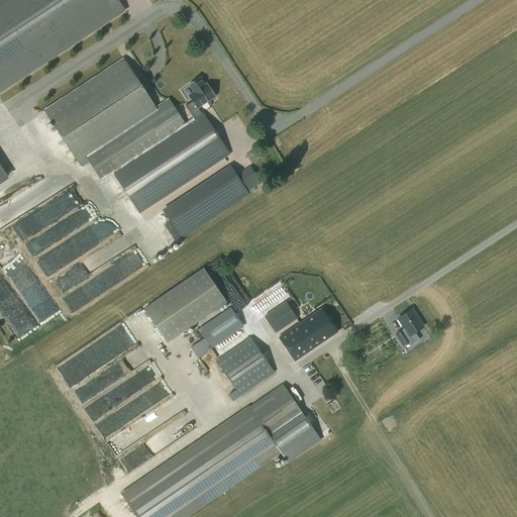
[(0,0),(0,90),(124,9),(118,0),(0,0)]
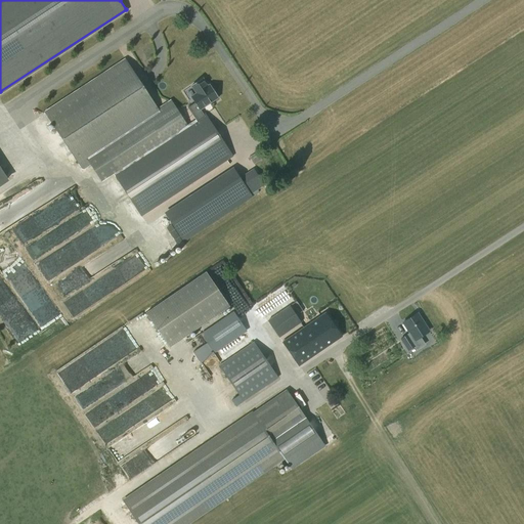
[(206,114),(204,115),(197,119),(187,125),(177,111),(176,110),(174,108),(172,107),(171,106),(170,106),(168,106),(166,106),(164,106),(162,106),(161,107),(159,108),(158,108),(126,59),(46,113),(79,164),(87,159),(102,182),(114,174),(141,216),(233,157),(206,114)]
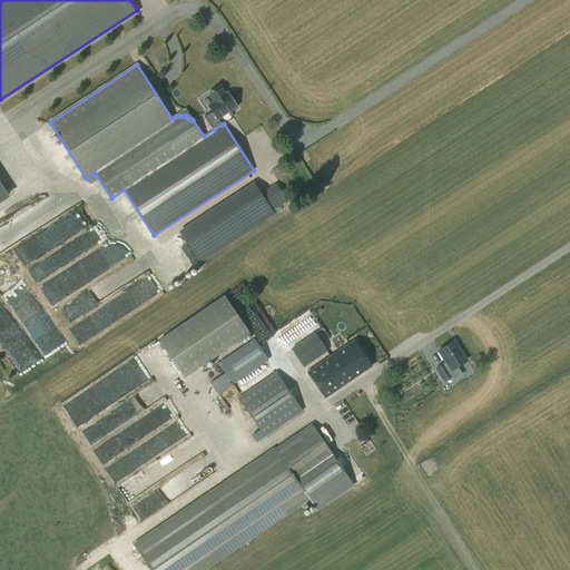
[(214,129),(222,125),(217,117),(227,111),(228,112),(238,106),(228,91),(227,92),(222,85),(208,94),(215,102),(209,107),(213,111),(205,117),(214,129)]
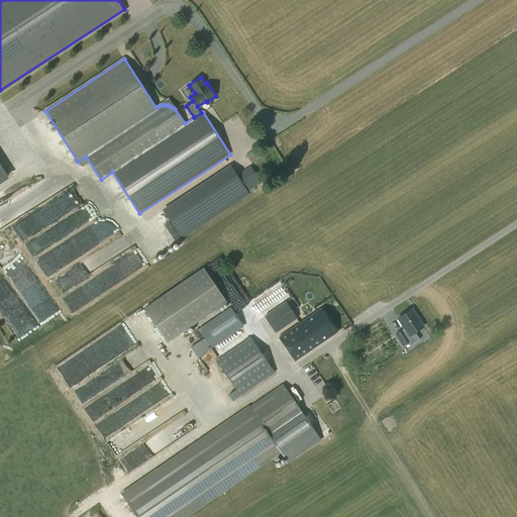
[(246,156),(250,162),(259,157),(254,150),(246,156)]
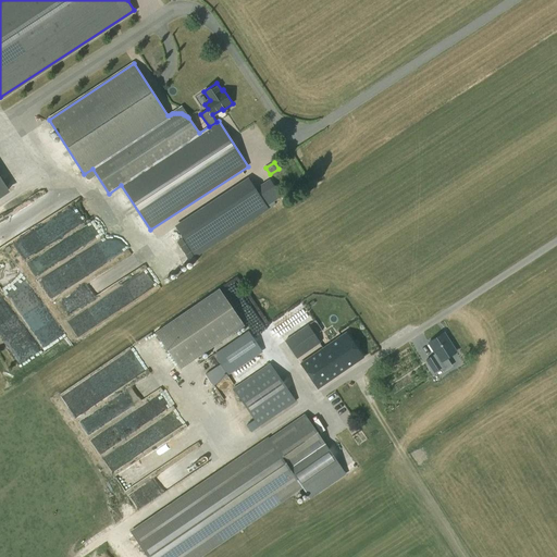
[(252,185),(248,177),(174,226),(196,258),(269,209),(267,207),(252,185)]
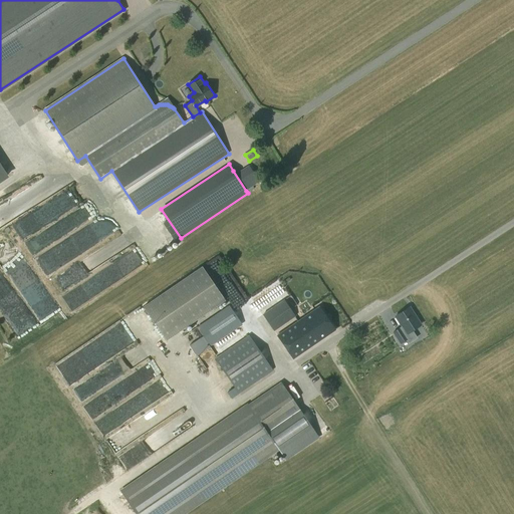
[(74,252),(95,246),(90,229),(75,234),(77,242),(56,249),(57,252),(44,256),(48,269),(77,260),(74,252)]
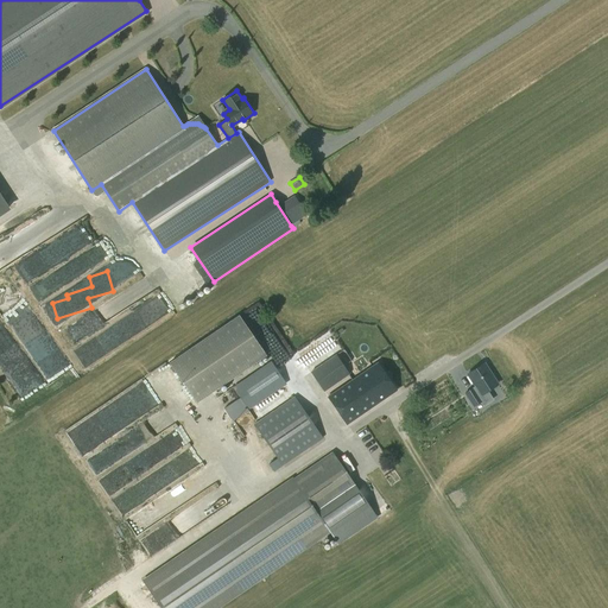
[(154,310),(159,315),(156,317),(158,321),(172,308),(160,296),(159,297),(165,303),(162,305),(160,304),(154,310)]
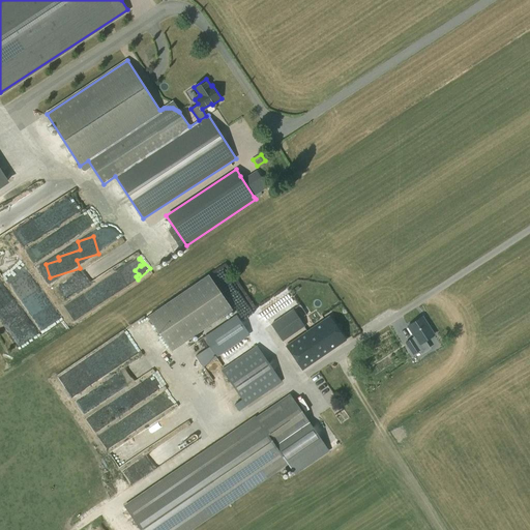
[(171,351),(231,310),(207,274),(147,316),(171,351)]
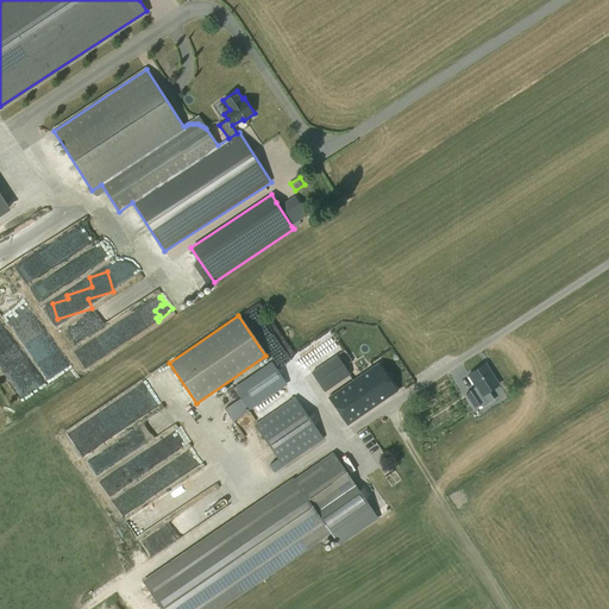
[(129,321),(76,350),(85,366),(142,336),(136,324),(132,326),(129,321)]
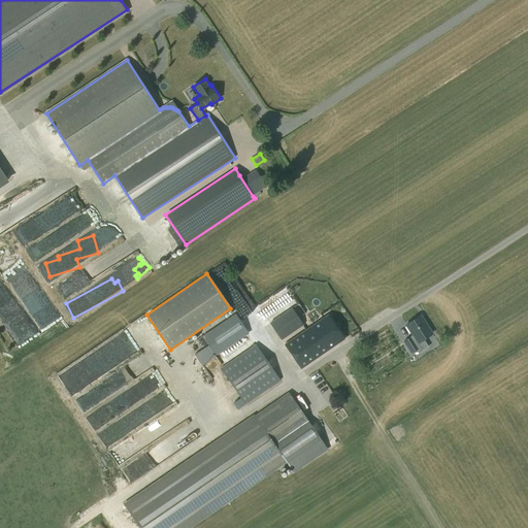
[(46,301),(36,289),(27,297),(37,309),(46,301)]
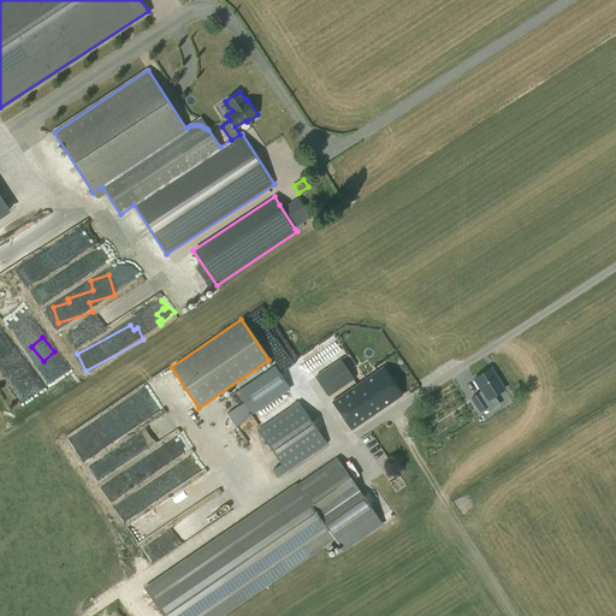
[(315,377),(329,396),(353,379),(339,360),(324,371),(315,377)]
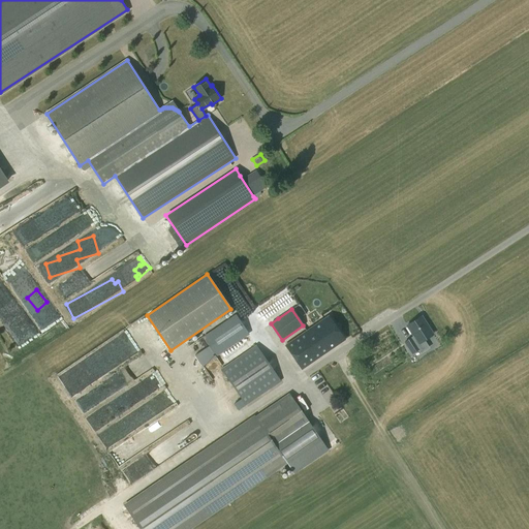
[(285,345),(302,369),(344,339),(329,315),(285,345)]
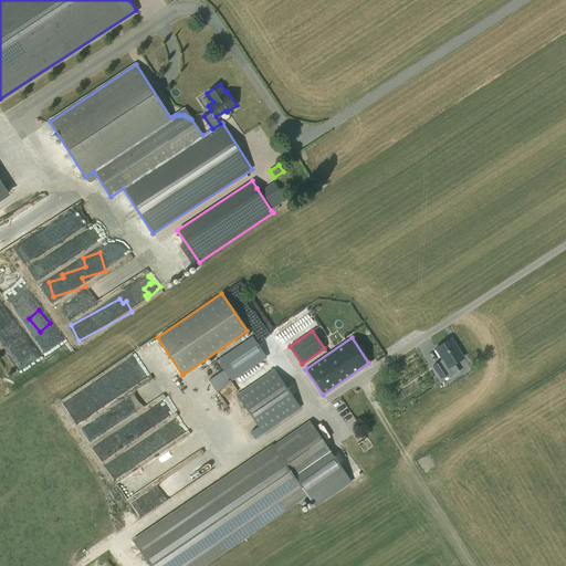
[(224,370),(209,380),(217,391),(232,381),(231,380),(263,358),(250,338),(218,360),(224,370)]
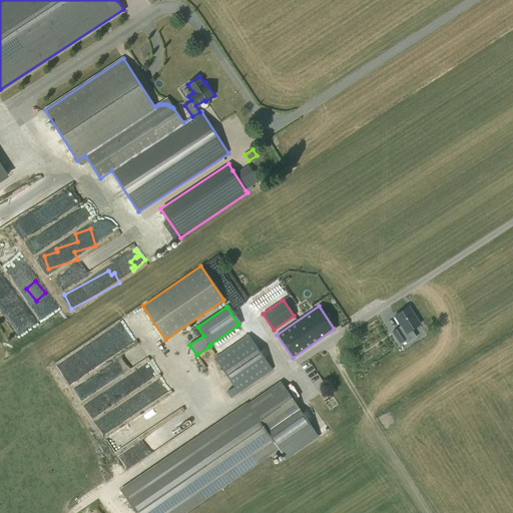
[(399,326),(399,327),(408,340),(409,342),(416,337),(411,330),(420,324),(410,308),(396,317),(401,325),(399,326)]
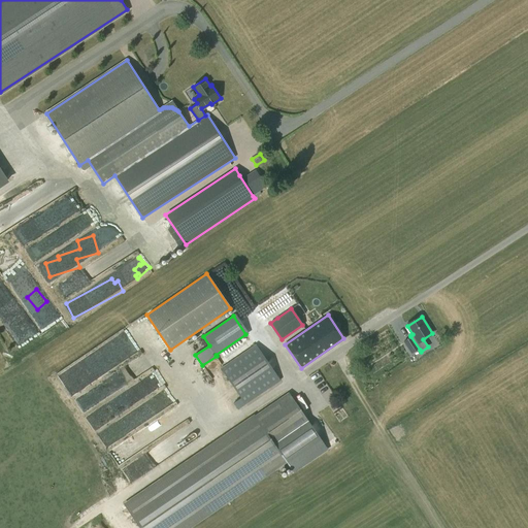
[(128,327),(96,348),(96,377),(86,377),(86,385),(142,350),(128,327)]
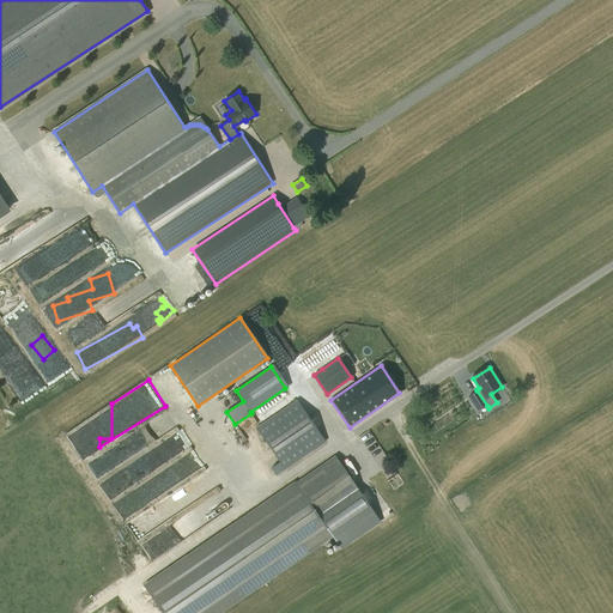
[(478,411),(487,406),(477,390),(468,396),(478,411)]
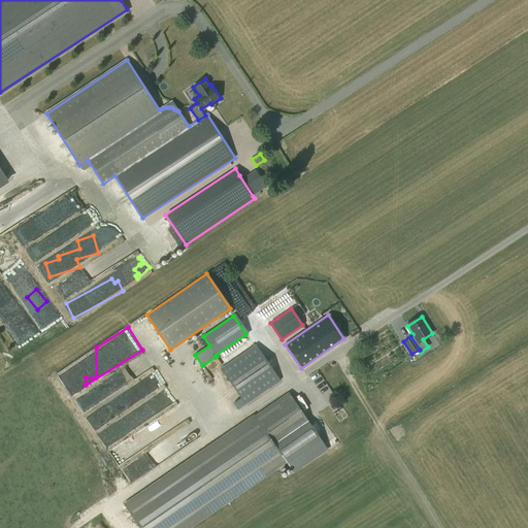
[(221,368),(245,404),(279,381),(255,344),(221,368)]
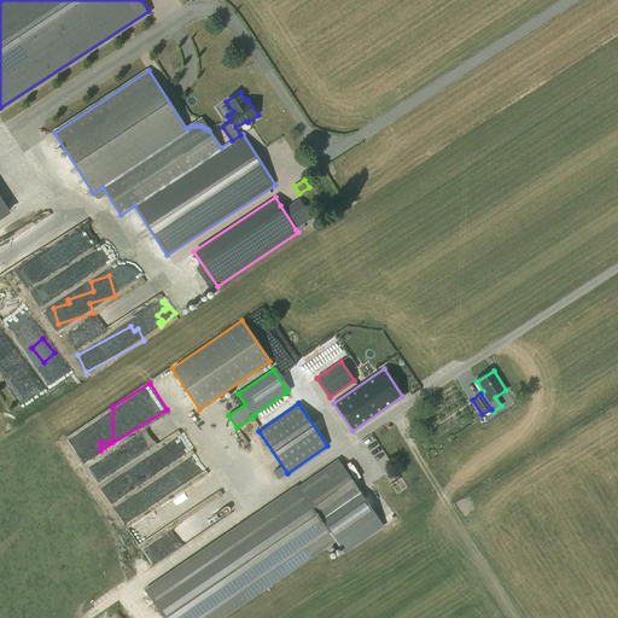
[(338,460),(219,541),(146,592),(163,617),(220,617),(334,540),(343,552),(382,524),(338,460)]
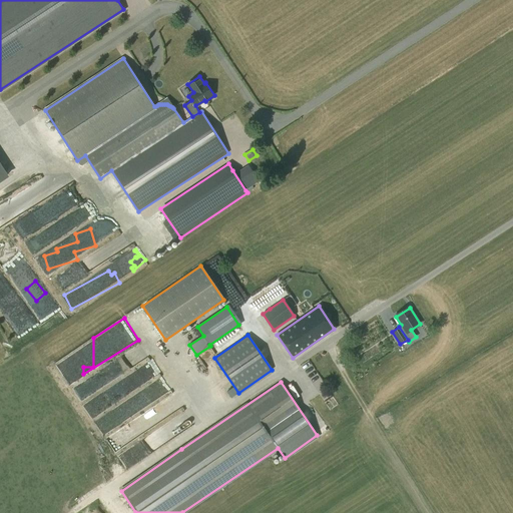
[(104,433),(116,455),(123,451),(120,445),(156,425),(148,409),(104,433)]
